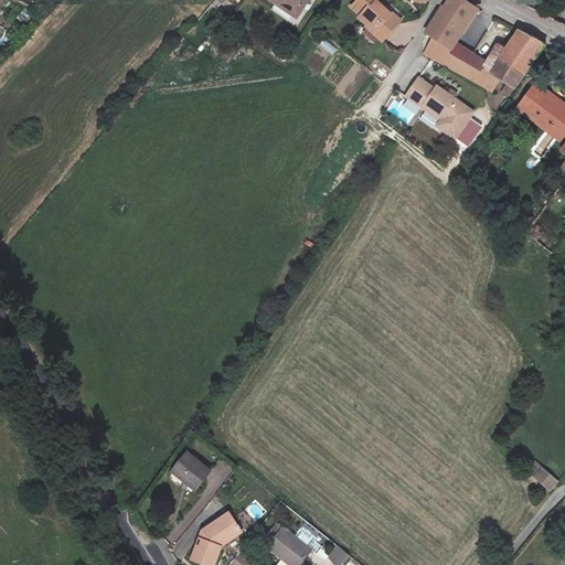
[(225,0),(214,0),(211,4),(217,10),(225,0)]
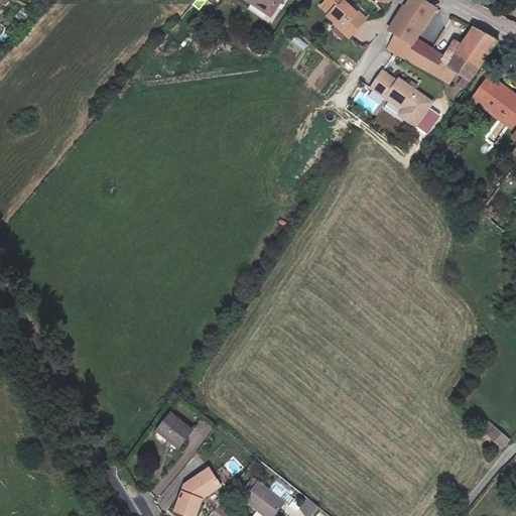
[(247,0),(271,16),(277,6),(273,2),(274,0),(247,0)]
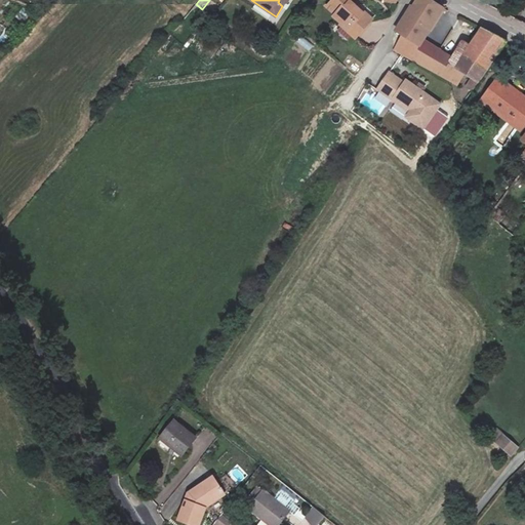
[(331,0),(326,6),(335,14),(333,16),(357,37),(371,21),(348,0),(331,0)]
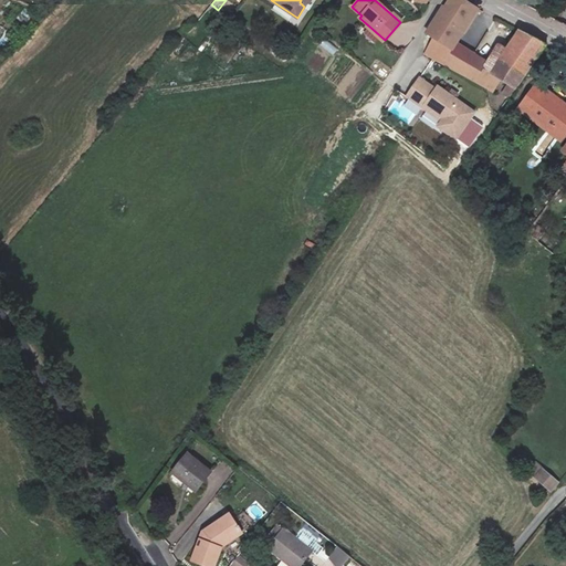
[(464,0),(447,0),(426,33),(427,34),(451,49),(452,50),(453,48),(479,9),(464,0)]
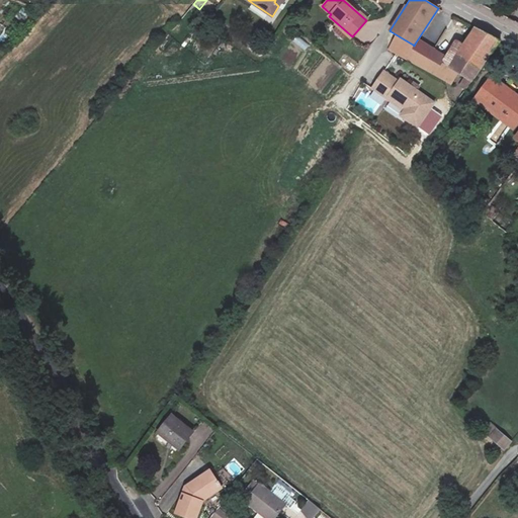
[(499,41),(475,28),(457,57),(479,71),(499,41)]
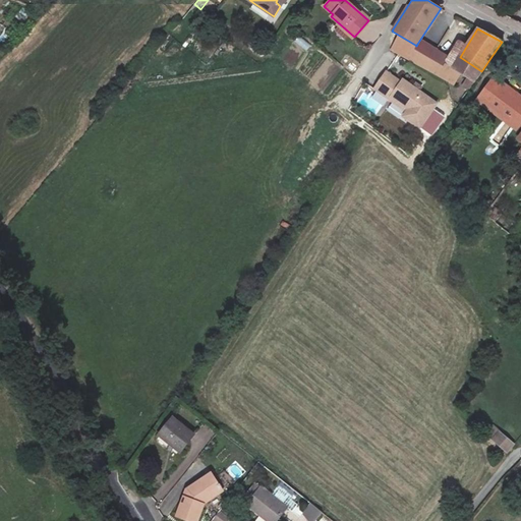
[(393,32),(386,43),(386,44),(408,57),(415,45),(393,32)]
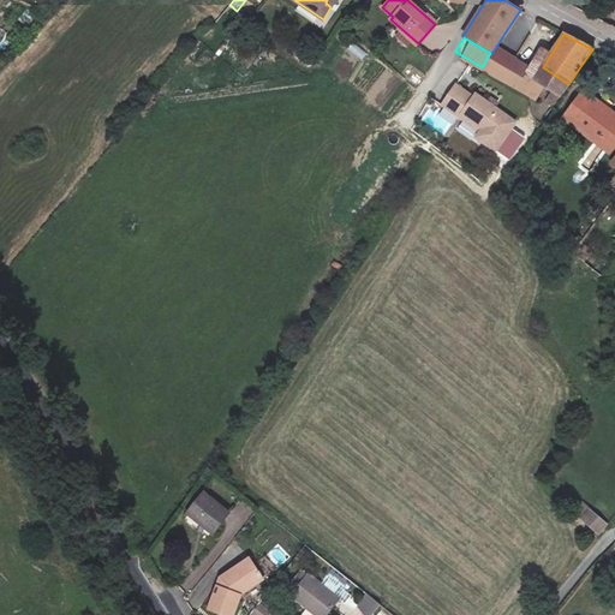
[(352,42),(347,49),(360,60),(366,53),(352,42)]
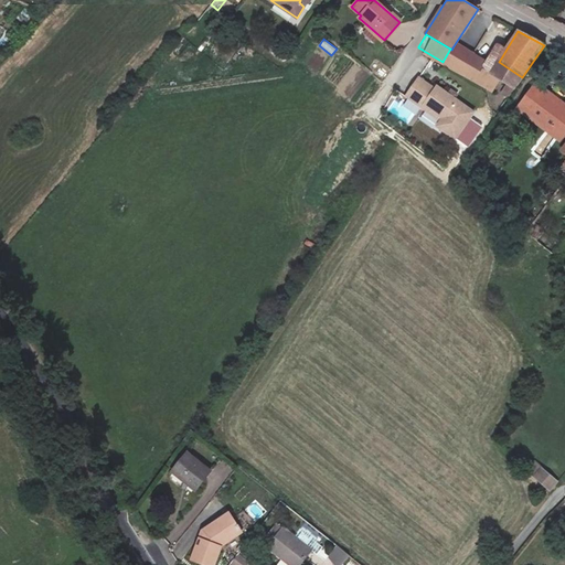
[(452,48),(451,50),(450,49),(443,62),(441,63),(460,74),(468,59),(468,57),(452,48)]
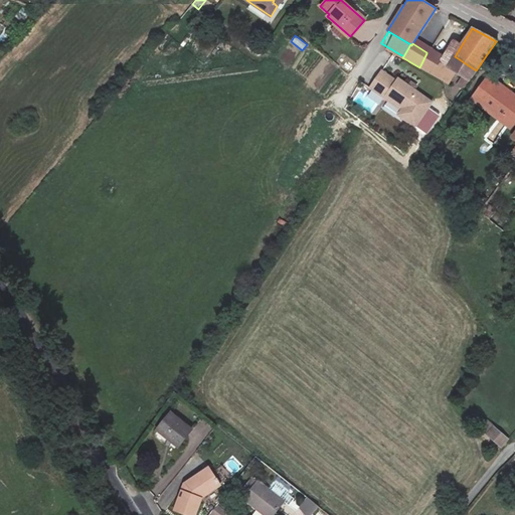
[(426,53),(419,67),(450,83),(456,72),(448,68),(449,66),(426,53)]
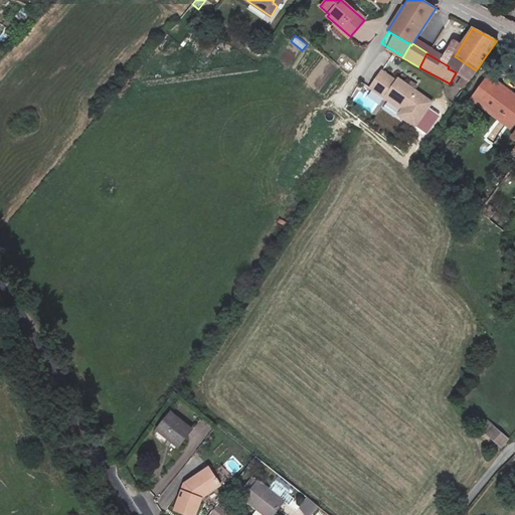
[(476,70),(455,56),(449,66),(448,68),(456,72),(457,73),(462,77),(464,77),(469,81),(476,70)]
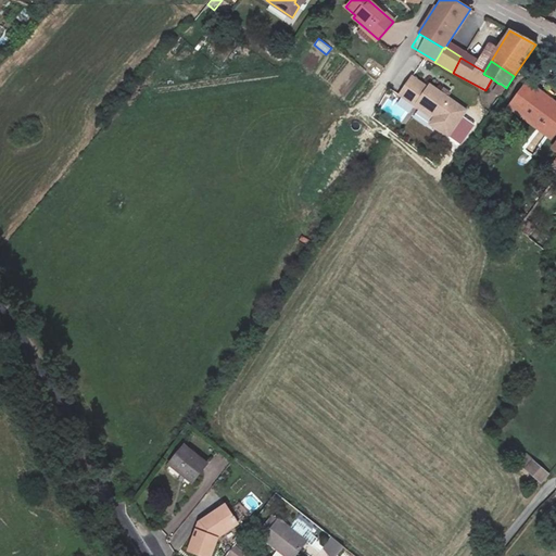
[(412,77),(400,95),(417,108),(419,105),(436,116),(430,125),(447,137),(466,111),(430,85),(428,88),(412,77)]
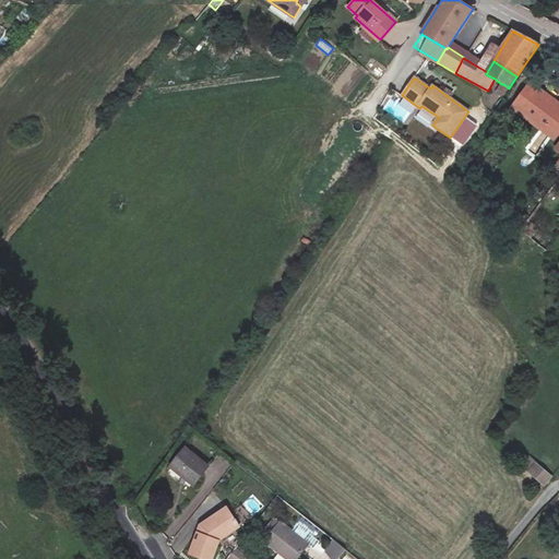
[(503,84),(501,84),(496,93),(503,97),(506,94),(499,90),(503,84)]
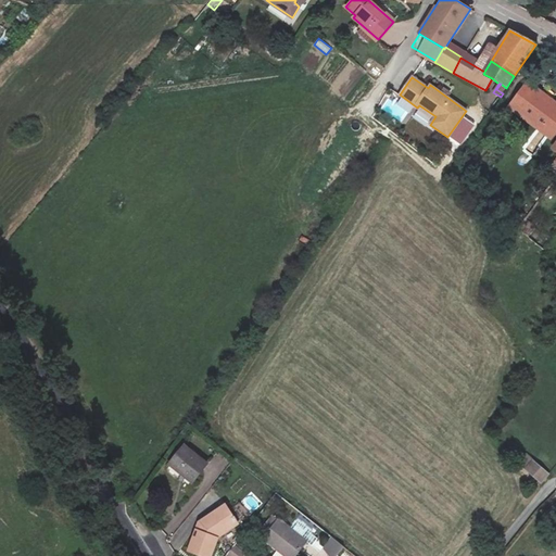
[(506,88),(501,84),(496,89),(503,93),(506,88)]
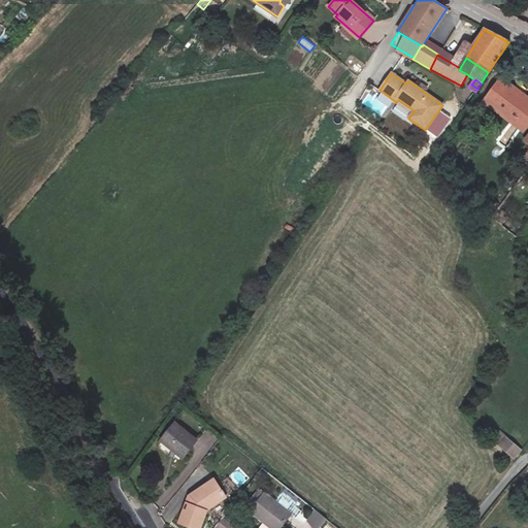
[(499,85),(492,95),(496,98),(503,88),(499,85)]
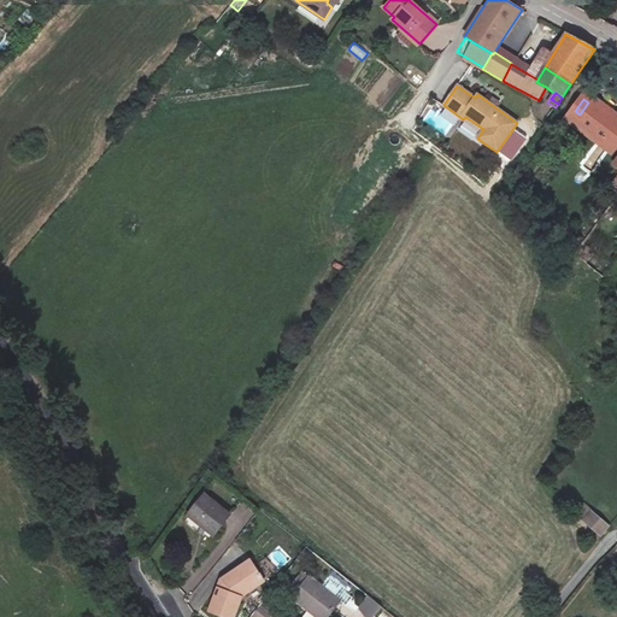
[(580,115),(576,119),(616,148),(616,146),(616,117),(592,99),(588,103),(580,115)]
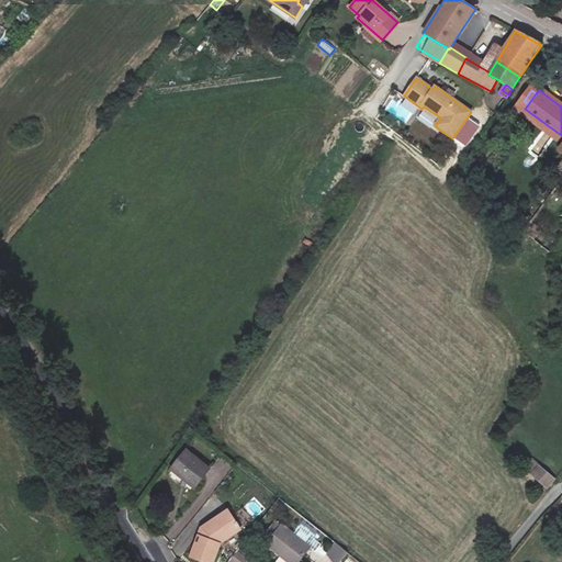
[(530,222),(524,232),(532,239),(537,233),(534,231),(537,227),(530,222)]
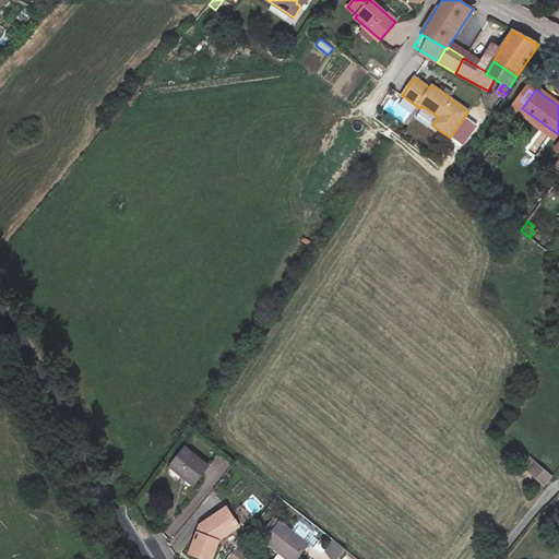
[(209,466),(186,448),(170,466),(193,486),(209,466)]
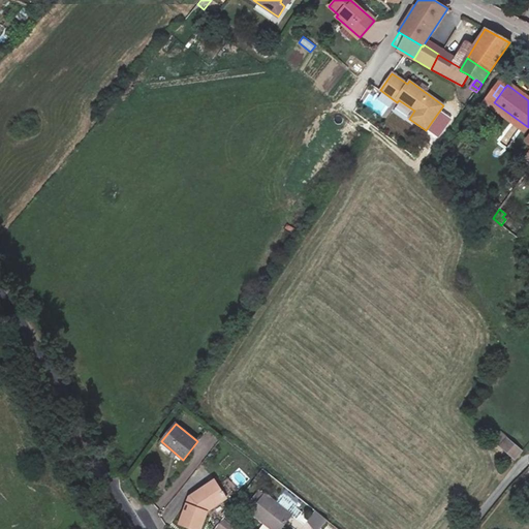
[(500,435),(494,441),(500,446),(505,439),(500,435)]
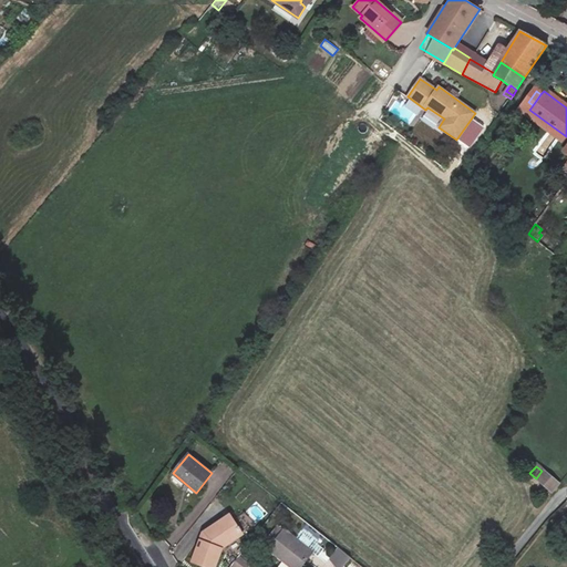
[(542,471),(536,478),(552,493),(559,484),(544,470),(542,471)]
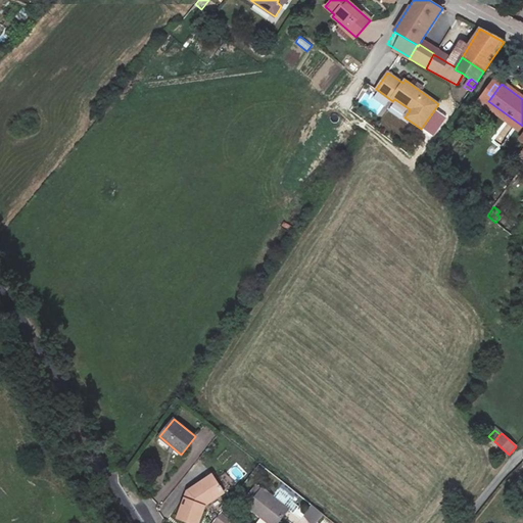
[(187,491),(178,518),(190,522),(197,522),(204,506),(224,492),(222,489),(223,488),(221,485),(220,486),(211,475),(187,491)]
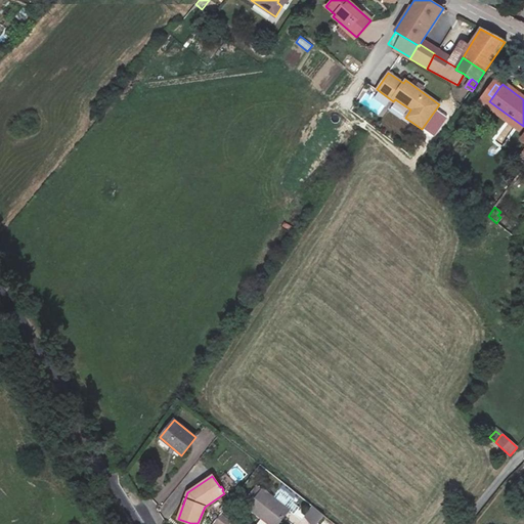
[(258,487),(250,498),(254,501),(251,505),(249,508),(261,518),(263,515),(274,523),(277,523),(289,511),(263,489),(262,490),(258,487)]
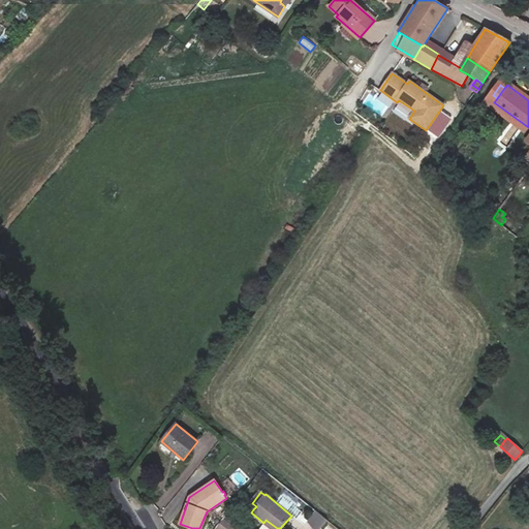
[(228,514),(224,519),(232,526),(237,520),(228,514)]
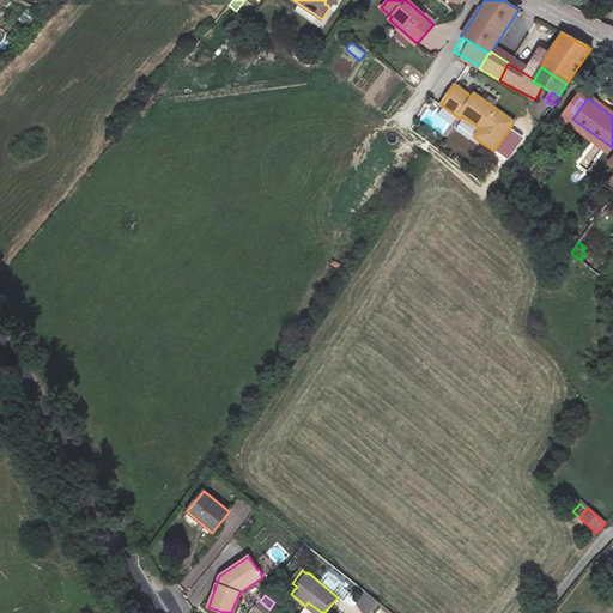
[(259,602),(252,612),(267,612),(269,611),(259,602)]
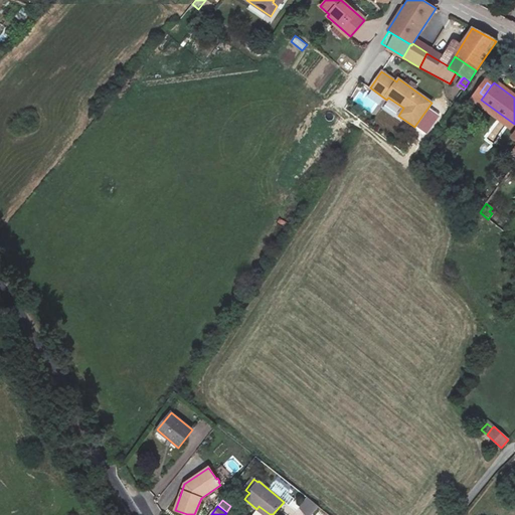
[(270,514),(259,506),(256,509),(265,514),(270,514)]
